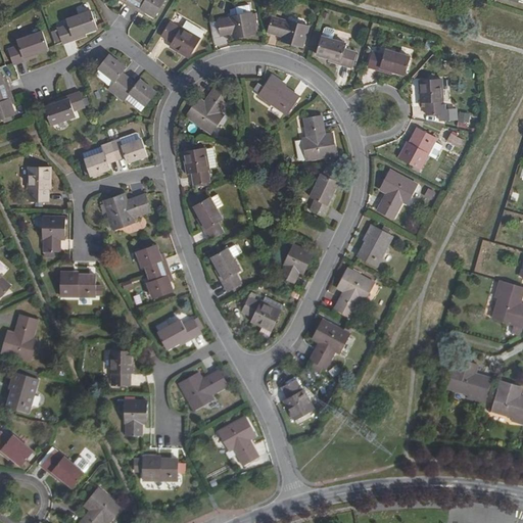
[(135,0),(132,7),(138,11),(141,8),(146,11),(155,16),(164,0),(135,0)]
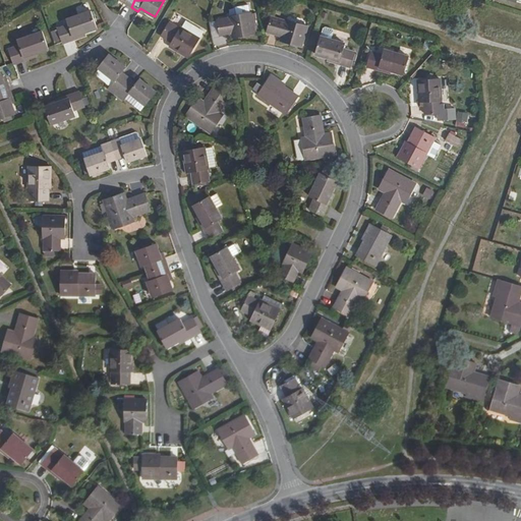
[(233,33),(234,38),(254,34),(250,12),(230,16),(229,14),(216,16),(220,35),(233,33)]
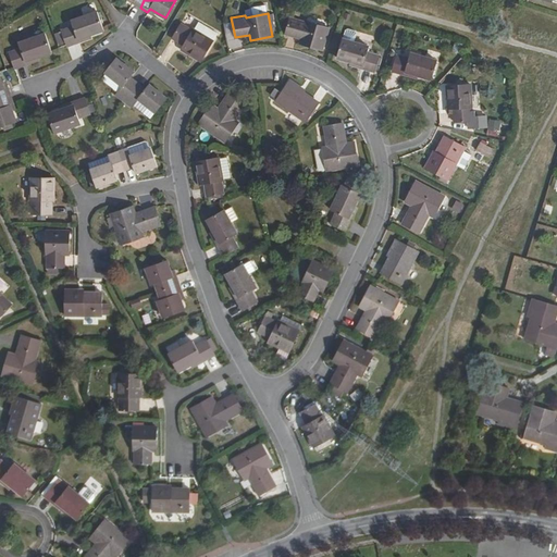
[(67,46),(78,41),(77,39),(91,35),(103,31),(97,15),(72,23),(71,20),(60,23),(67,46)]
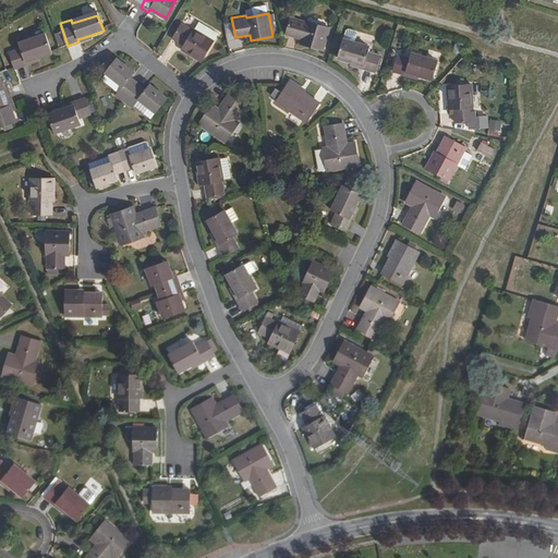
[(303,39),(302,43),(325,49),(330,27),(308,21),(308,20),(294,15),(290,35),(303,39)]
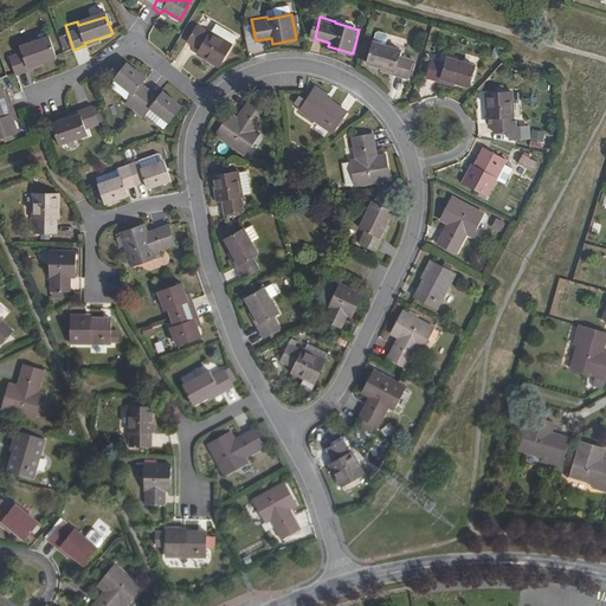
[(199,55),(220,66),(232,44),(237,36),(216,24),(210,34),(197,27),(188,43),(201,50),(199,55)]
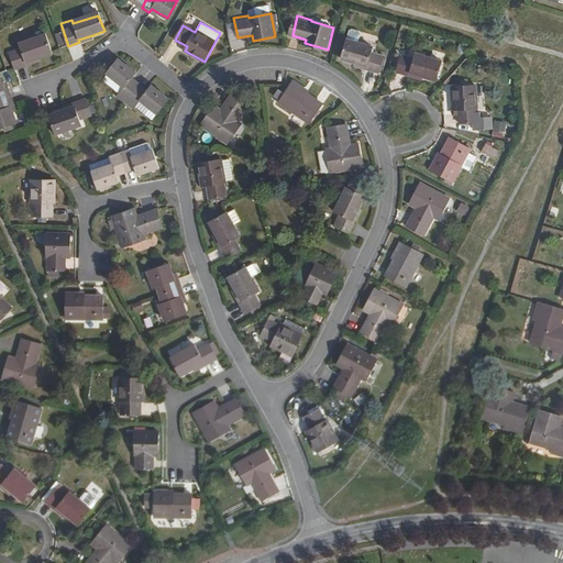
[(352,32),(349,41),(359,43),(361,35),(360,32),(354,30),(352,32)]
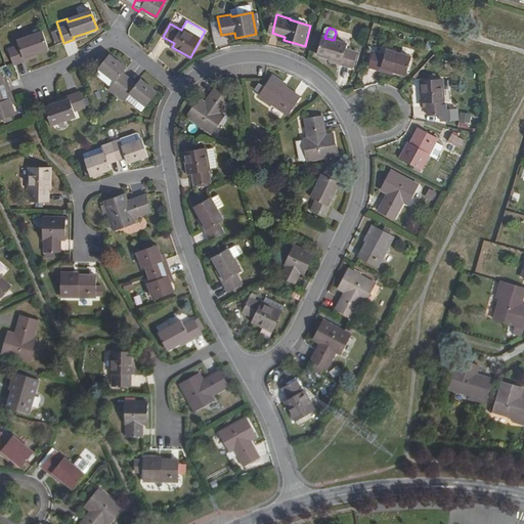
[(6,44),(13,64),(25,59),(24,57),(48,48),(44,36),(19,44),(17,40),(6,44)]
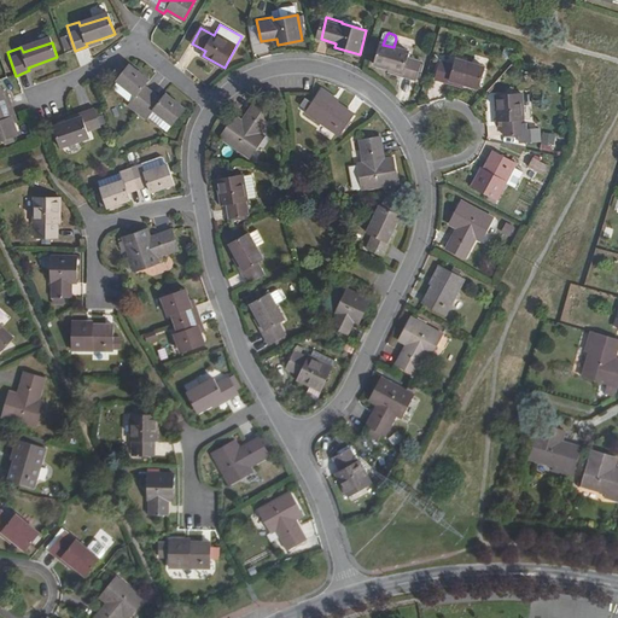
[(375,65),(392,69),(406,74),(404,76),(417,80),(421,63),(408,59),(410,52),(394,47),(383,45),(382,44),(375,65)]
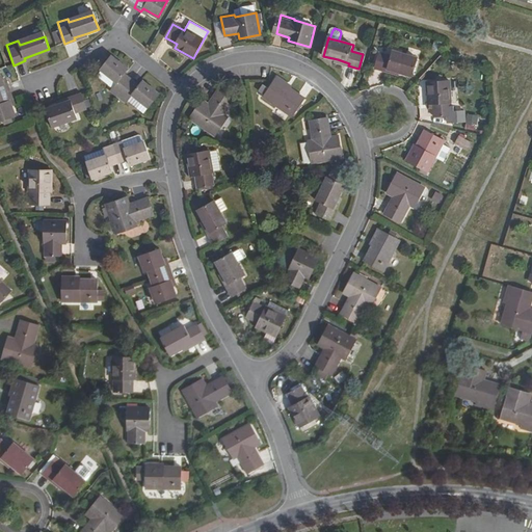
[(393,51),(391,57),(379,54),(375,69),(386,72),(387,69),(411,76),(417,58),(393,51)]
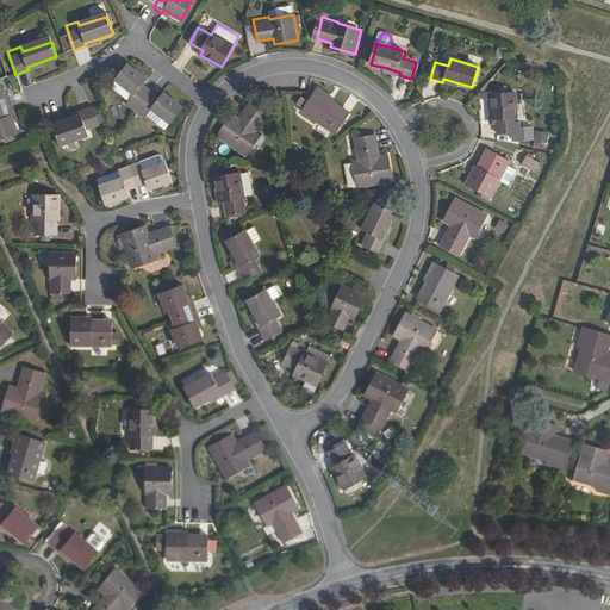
[(136,110),(149,93),(141,86),(144,81),(126,67),(123,70),(118,67),(110,79),(114,82),(132,97),(128,103),(124,107),(132,114),(136,110)]
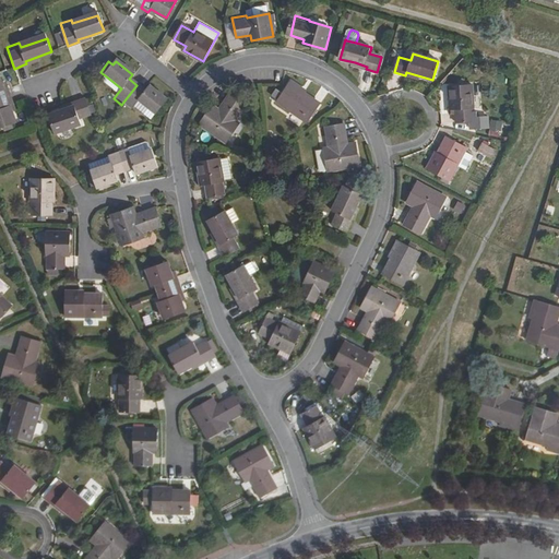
[(121,88),(105,75),(100,82),(117,94),(121,88)]
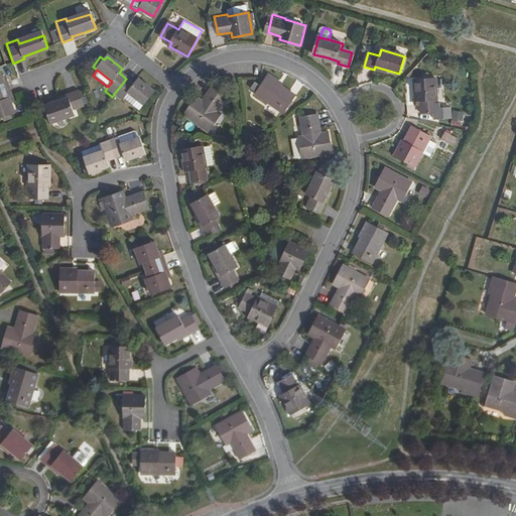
[(0,92),(11,89),(8,81),(4,82),(0,71),(0,92)]
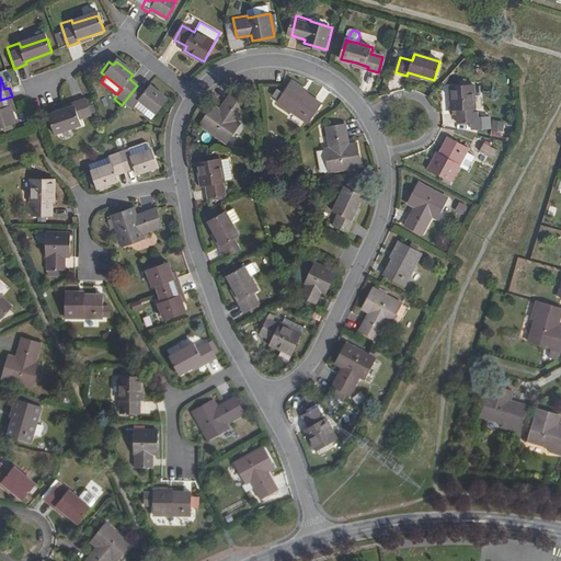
[(277,102),(309,124),(322,105),(300,90),(301,87),(293,81),(283,94),(277,90),(273,95),(278,99),(277,102)]
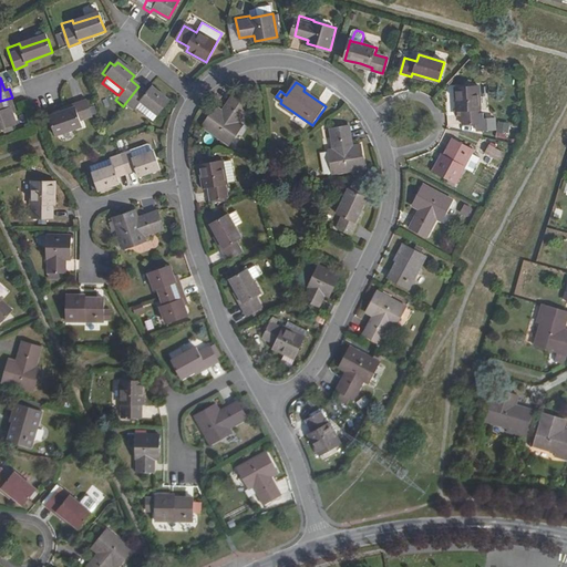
[(480,110),(477,85),(454,86),(455,111),(461,111),(462,123),(478,123),(477,110),(480,110)]
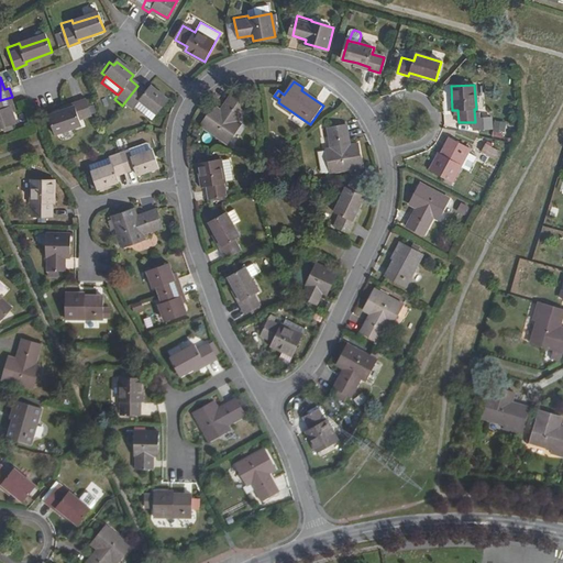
[(145,92),(138,86),(125,101),(133,109),(152,123),(167,102),(150,88),(145,92)]
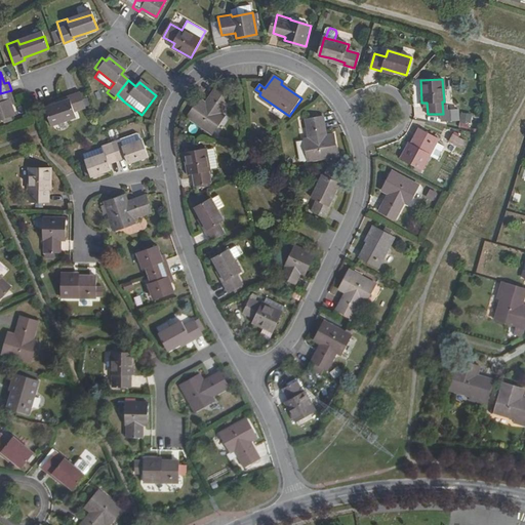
[(216,85),(207,97),(211,99),(208,104),(205,102),(199,96),(186,115),(211,133),(225,115),(219,112),(231,95),(216,85)]
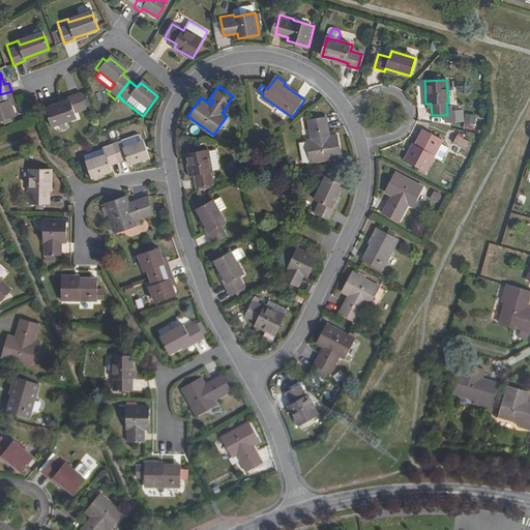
[(81,88),(68,93),(69,96),(57,99),(45,105),(52,123),(76,115),(74,110),(86,106),(81,88)]
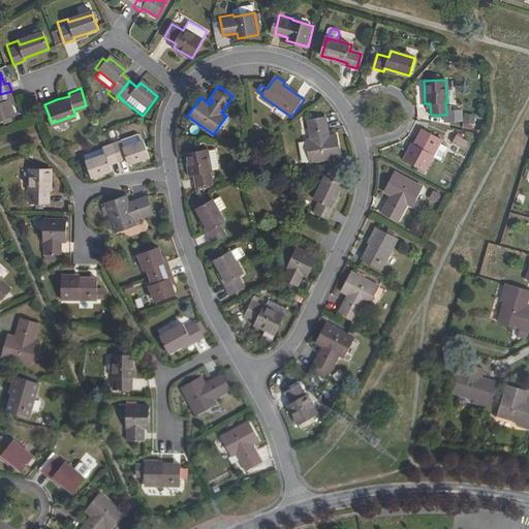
[(11,91),(0,94),(0,126),(17,121),(9,100),(13,99),(11,91)]
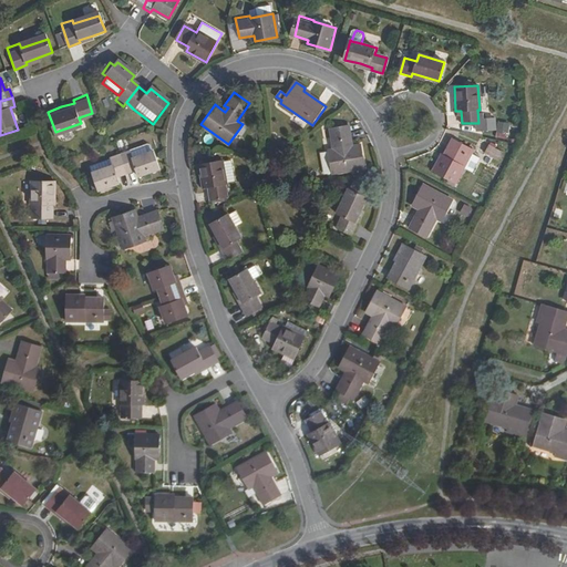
[(134,110),(126,102),(123,106),(132,113),(134,110)]
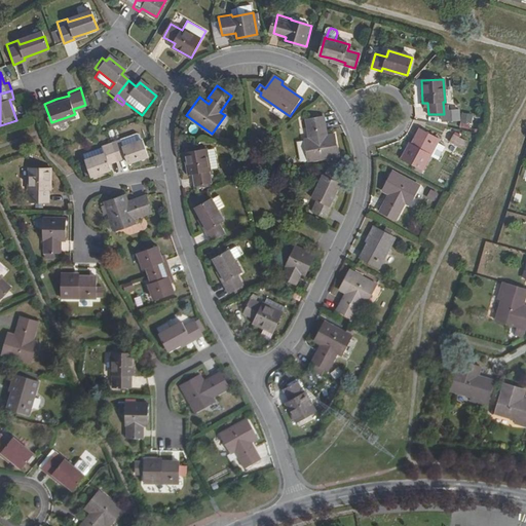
[(461,113),(460,124),(471,124),(472,113),(461,113)]
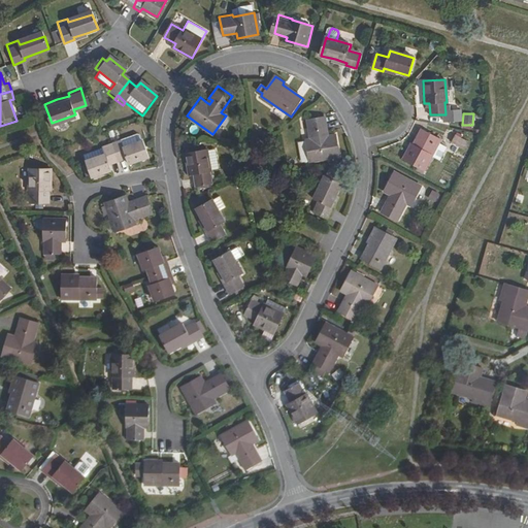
[(336,135),(329,136),(325,136),(324,132),(328,132),(326,118),(307,121),(310,139),(306,140),(309,161),(340,156),(336,135)]
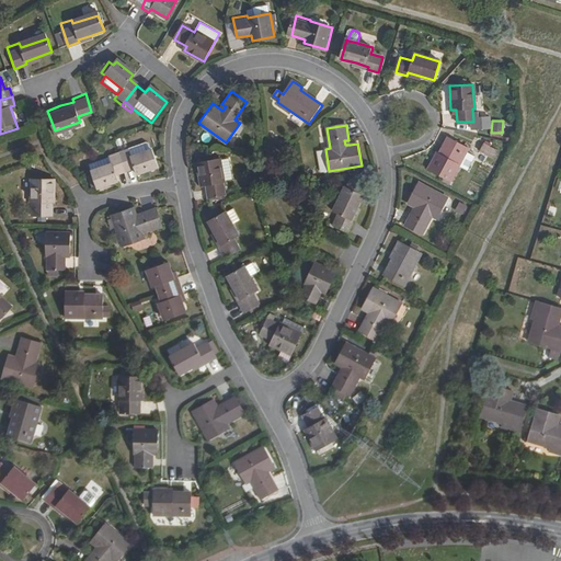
[(469,147),(449,137),(436,161),(434,160),(428,169),(451,181),(469,147)]
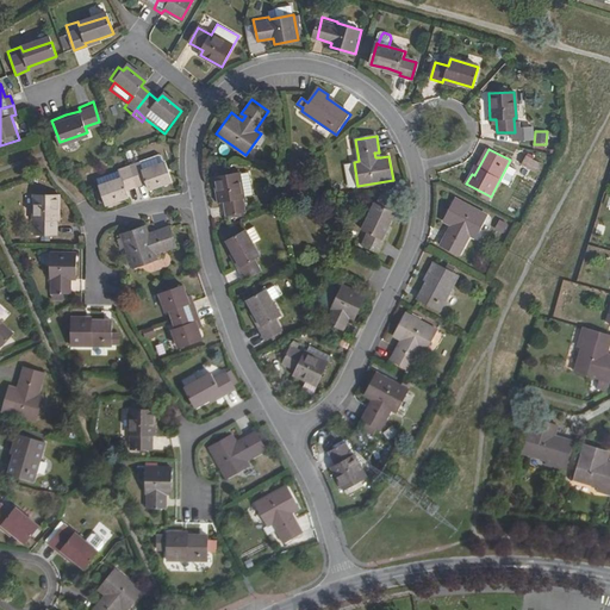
[(524,156),(520,167),(537,172),(541,162),(524,156)]
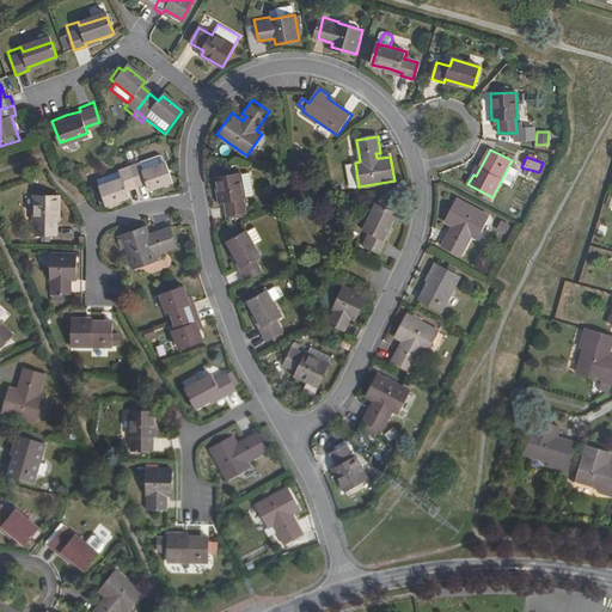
[(140,161),(129,165),(136,185),(148,182),(150,188),(172,181),(166,161),(144,170),(140,161)]
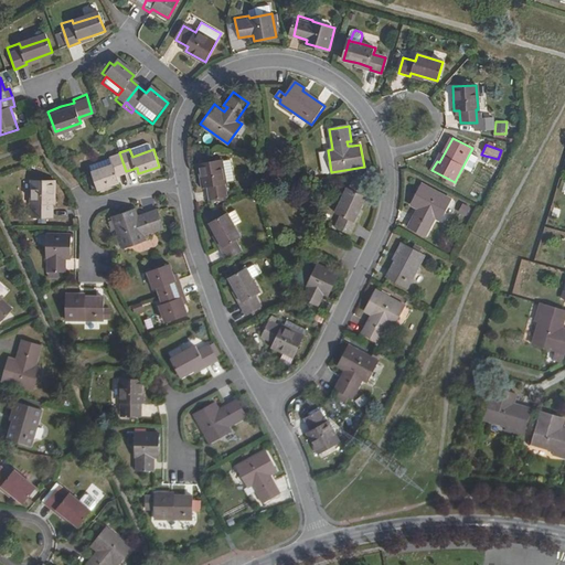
[(126,171),(119,152),(109,156),(112,163),(100,167),(92,170),(97,188),(119,180),(117,173),(126,171)]
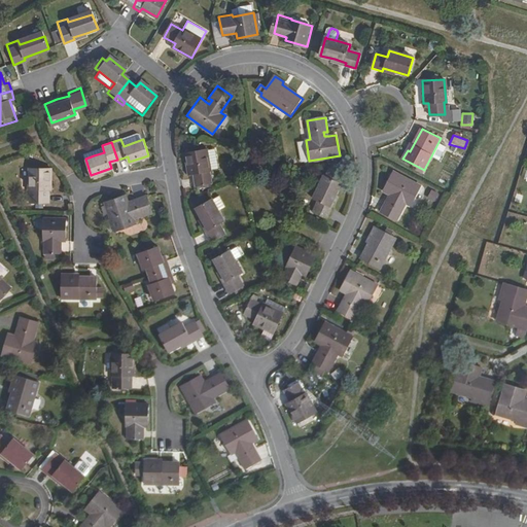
[(206,149),(210,171),(217,169),(213,148),(206,149)]
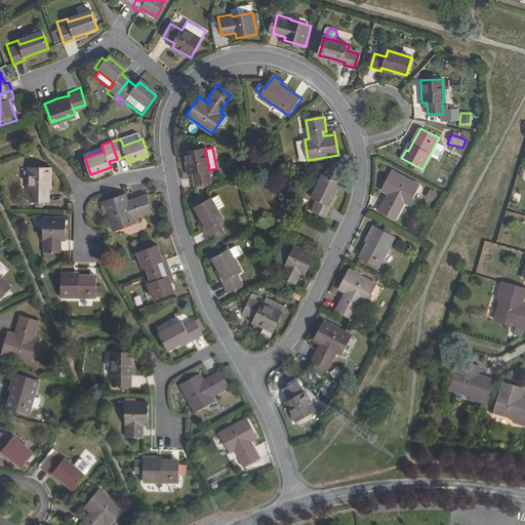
[(85,158),(93,155),(92,149),(82,152),(85,158)]
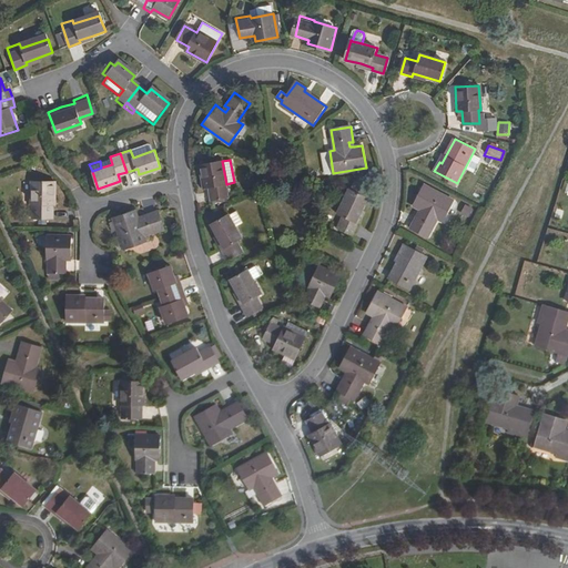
[(225,184),(226,184),(222,161),(200,164),(204,188),(209,186),(211,201),(227,198),(225,184)]
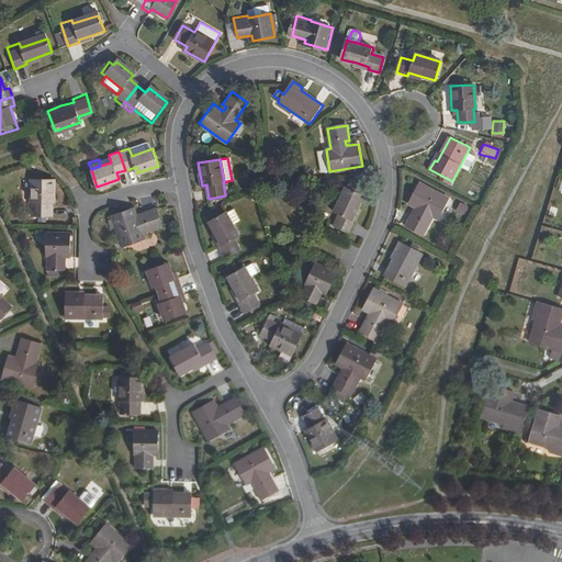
[(49,202),(55,202),(55,179),(30,179),(30,201),(32,201),(32,215),(49,215),(49,202)]
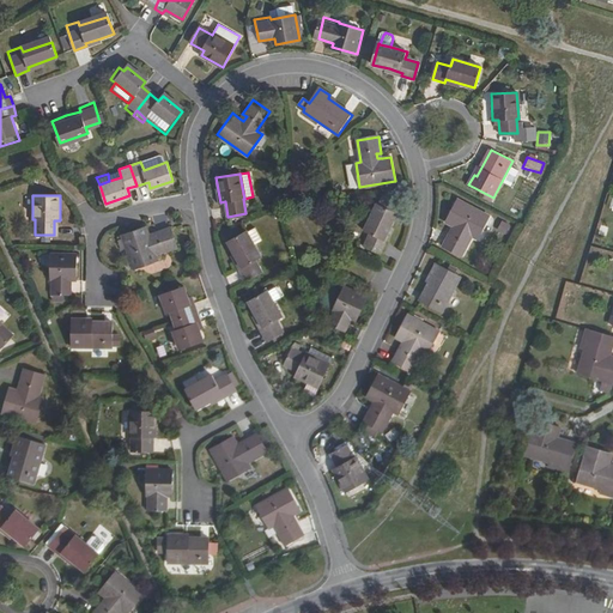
[(384,196),(381,205),(394,212),(399,202),(384,196)]
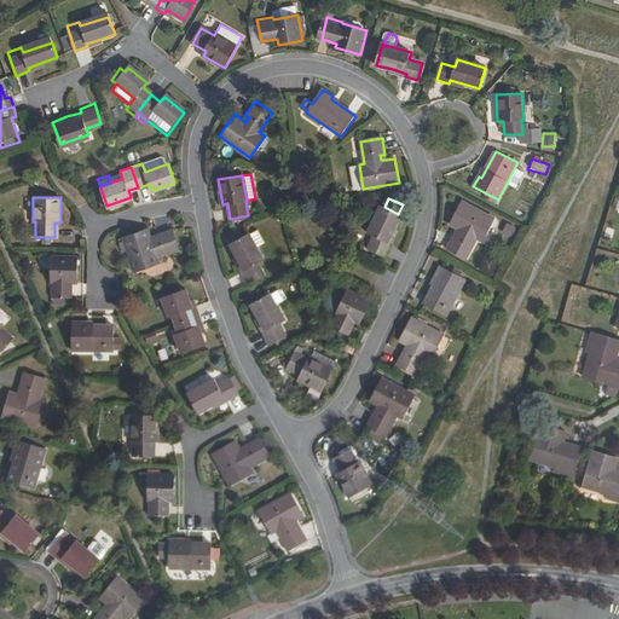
[(451,224),(460,229),(463,231),(461,236),(457,233),(449,249),(467,259),(476,238),(482,242),(495,219),(463,202),(451,224)]
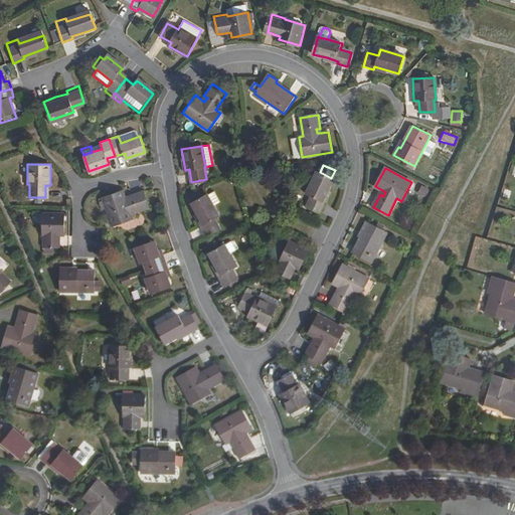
[(319,214),(324,204),(323,204),(322,203),(327,192),(333,179),(331,178),(320,172),(317,172),(306,195),(310,198),(306,207),(319,214)]
